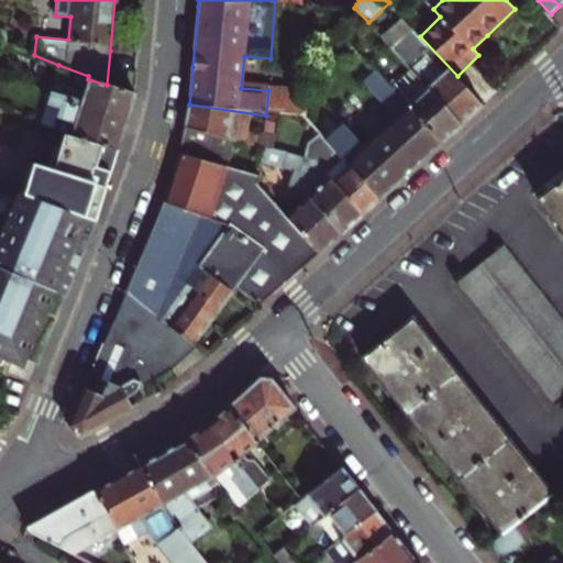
[(429,89),(463,125),(475,113),(484,105),(457,76),(420,36),(401,17),(381,35),(412,69),(429,89)]
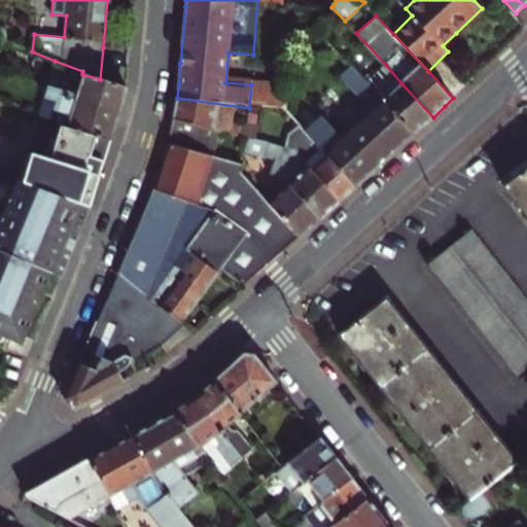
[(351,66),(366,83),(376,74),(355,51),(345,60),(351,66)]
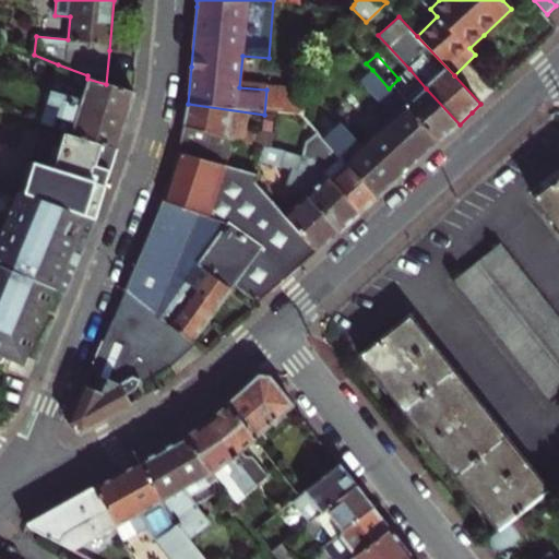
[(87,75),(58,64),(46,104),(59,107),(56,117),(74,122),(71,131),(116,147),(125,120),(133,92),(106,84),(87,79),(87,75)]
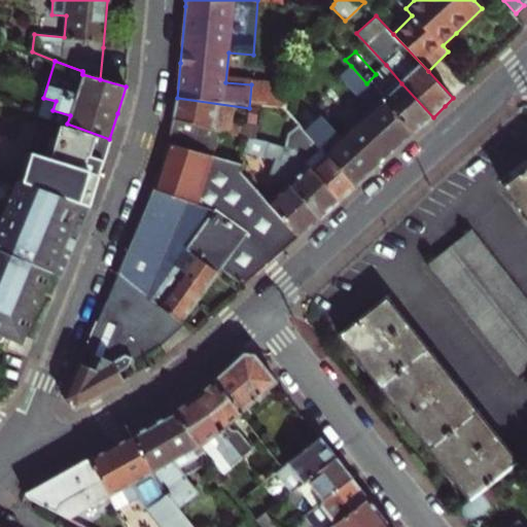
[(386,65),(376,74),(392,92),(401,83),(386,65)]
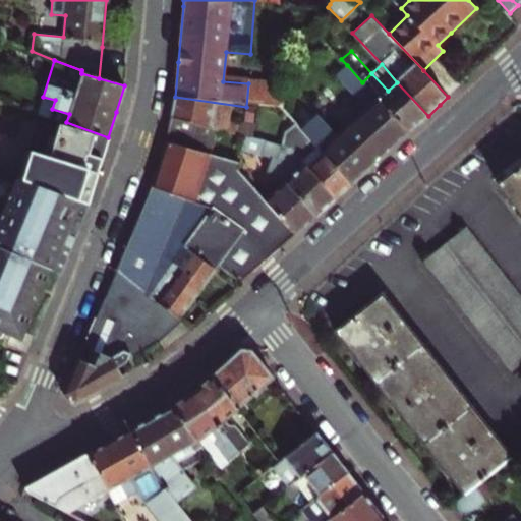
[(322,114),(303,130),(353,184),(385,156),(410,133),(362,82),(347,65),(337,74),(367,108),(343,130),(339,126),(336,128),(322,114)]
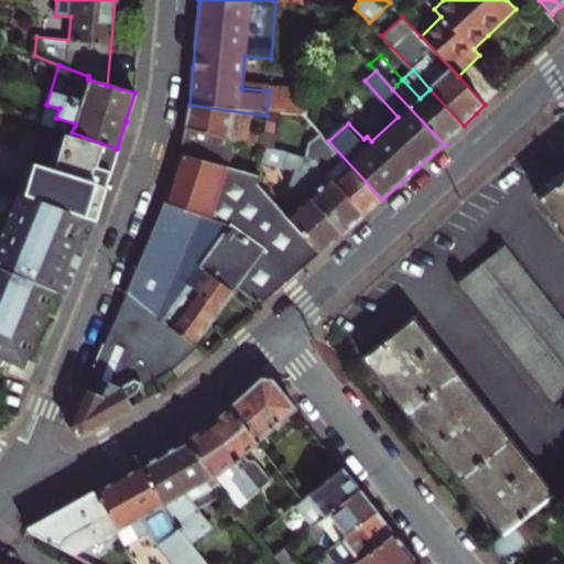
[(420,98),(402,79),(392,89),(444,144),(454,134),(464,126),(430,89),(420,98)]
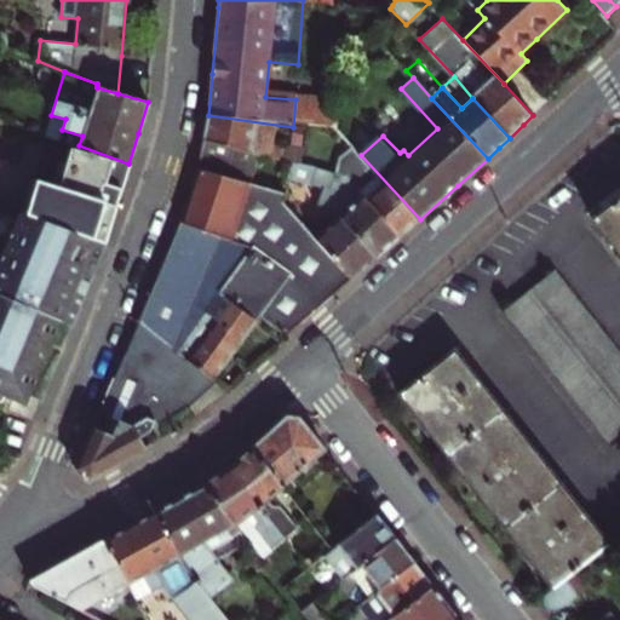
[(205,127),(202,139),(260,155),(287,162),(292,164),(293,155),(296,138),(303,139),(305,130),(293,127),(208,115),(205,127)]
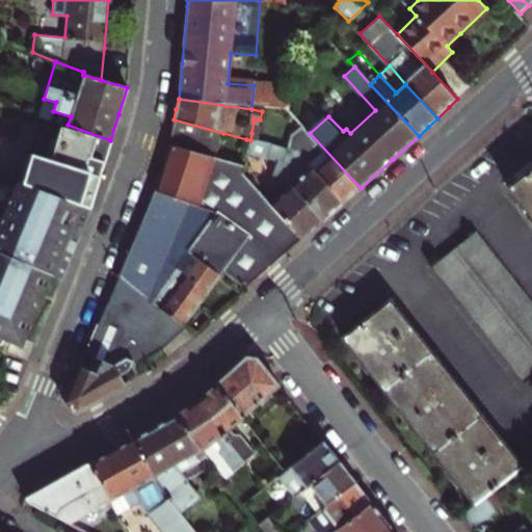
[(103,163),(110,140),(68,125),(54,120),(38,167),(23,162),(17,181),(89,208),(94,196),(103,163)]
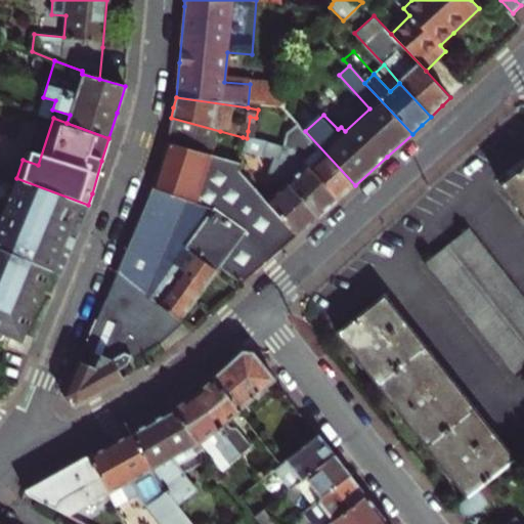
[(169,130),(166,140),(214,155),(220,131),(171,118),(169,130)]
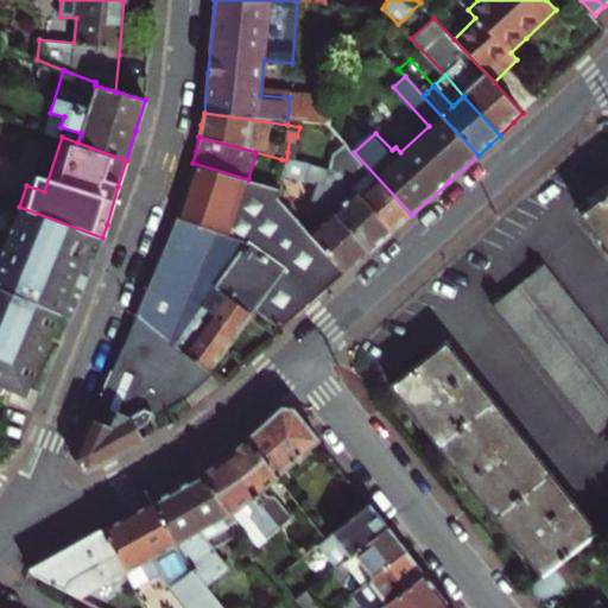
[(342,176),(356,191),(394,230),(403,223),(412,215),(354,152),(347,145),(336,156),(331,173),(342,176)]
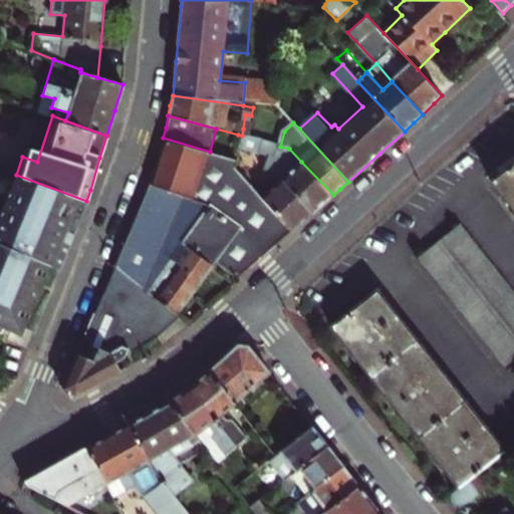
[(257,133),(243,129),(242,136),(252,139),(257,133)]
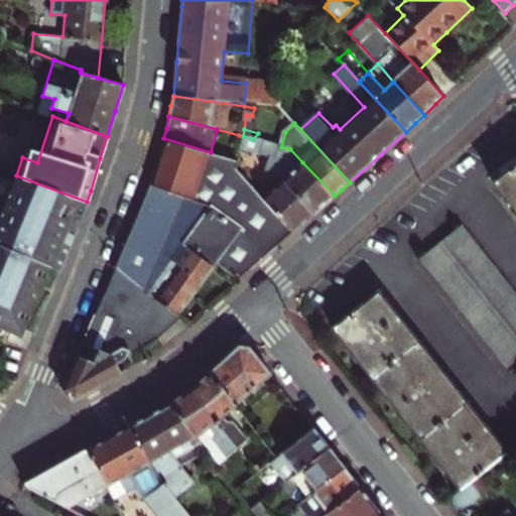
[(243,136),(239,135),(235,151),(254,157),(259,141),(253,139),(243,136)]
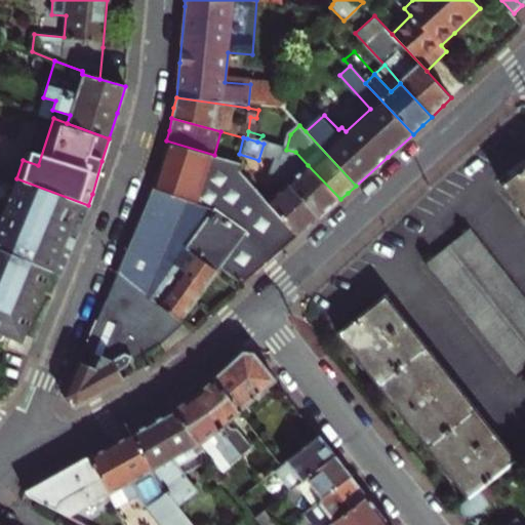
[(191,251),(195,253),(217,271),(239,286),(283,248),(297,235),(241,172),(242,163),(214,155),(166,140),(152,192),(137,226),(117,274),(152,299),(167,279),(178,265),(184,258),(186,259),(191,251)]
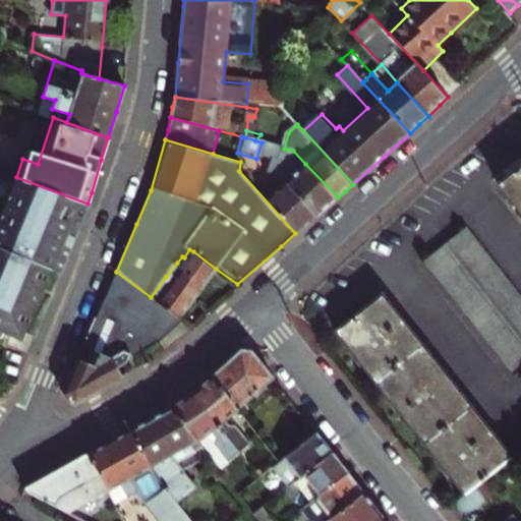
[(338,197),(305,164),(293,151),(284,149),(269,145),(268,157),(283,161),(273,171),(240,162),(239,171),(295,233),(320,213),(338,197)]
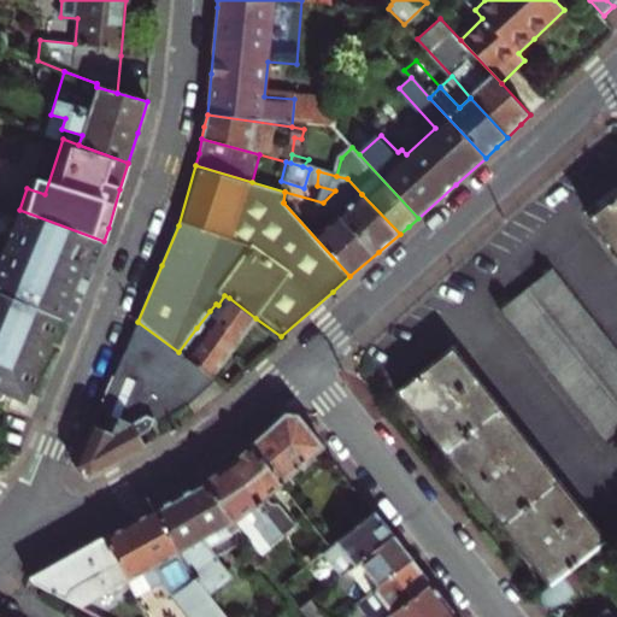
[(616,251),(616,194),(591,217),(616,251)]
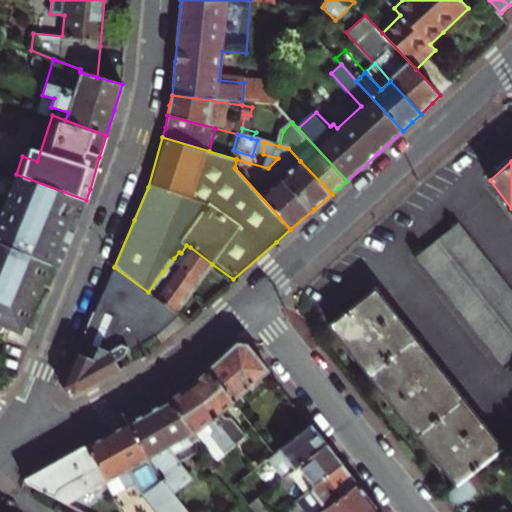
[(59,269),(73,233),(86,200),(16,174),(0,166),(0,325),(1,325),(18,333),(48,265),(59,269)]
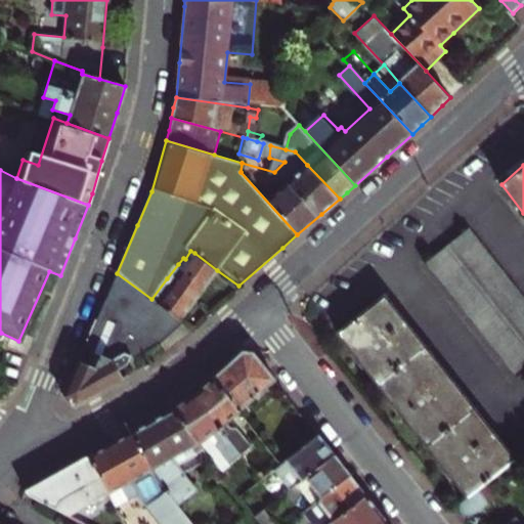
[(523,295),(471,227),(427,262),(519,377),(523,373),(523,295)]
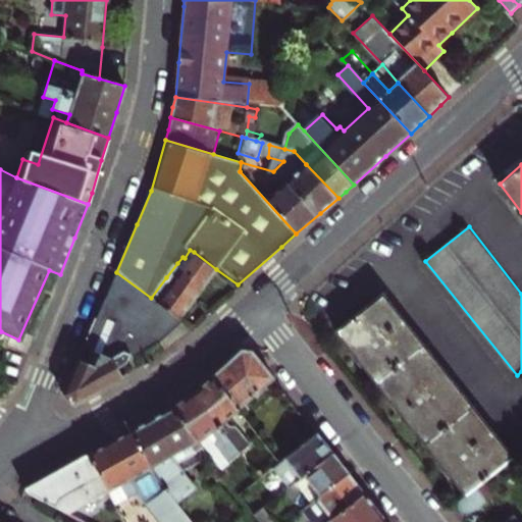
[(216,269),(194,252),(183,266),(206,283),(210,276),(216,269)]
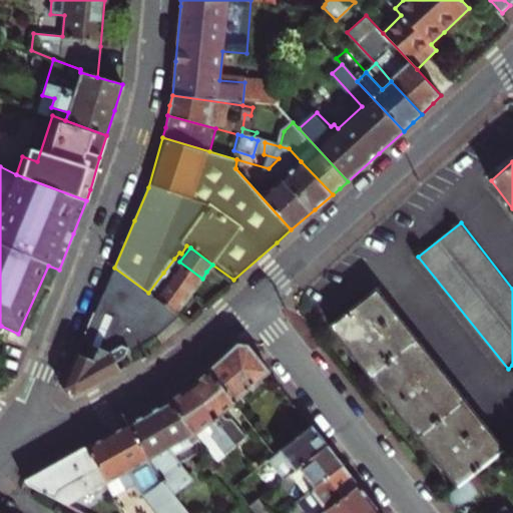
[(202,279),(179,262),(168,277),(190,294),(197,286),(202,279)]
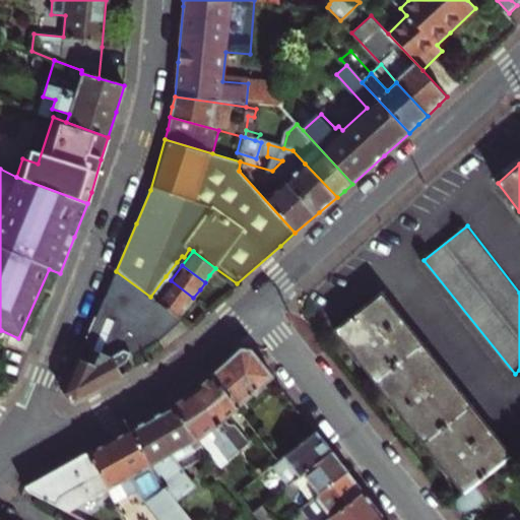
[(150,297),(116,271),(64,393),(73,401),(121,376),(116,366),(139,353),(140,355),(179,317),(155,301),(150,297)]
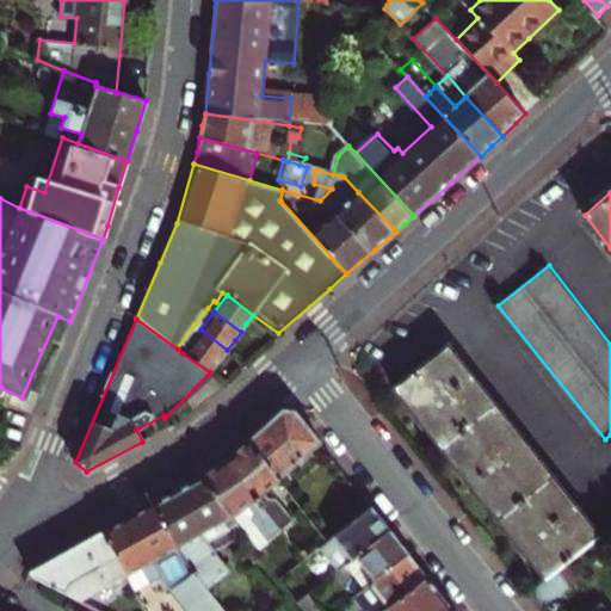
[(227,350),(201,329),(183,353),(210,372),(220,359),(227,350)]
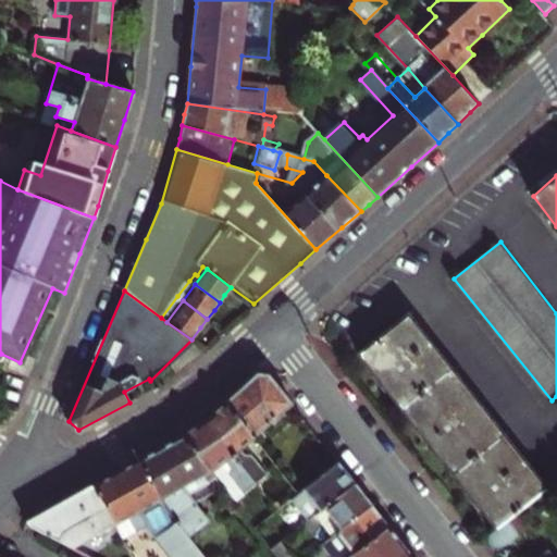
[(406,410),(454,371),(409,314),(361,355),(383,382),(406,410)]
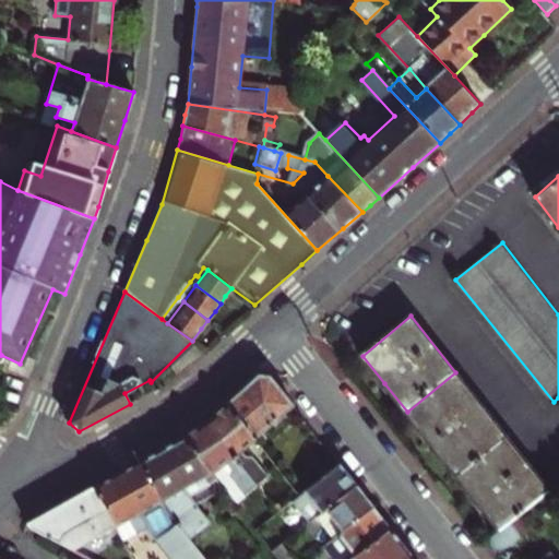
[(432,443),(455,471),(503,432),(455,372),(407,412),(432,443)]
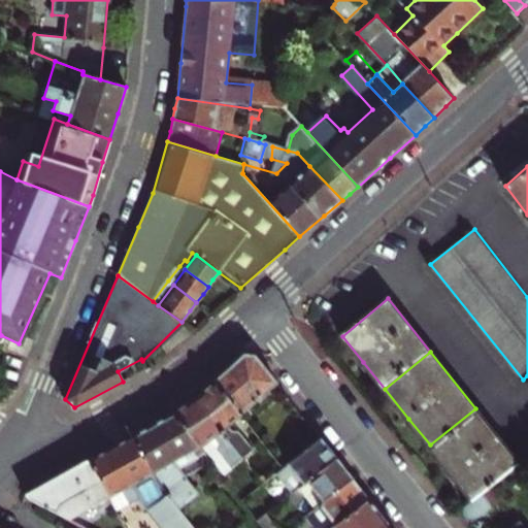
[(243,413),(278,385),(258,359),(243,358),(231,367),(217,380),(243,413)]
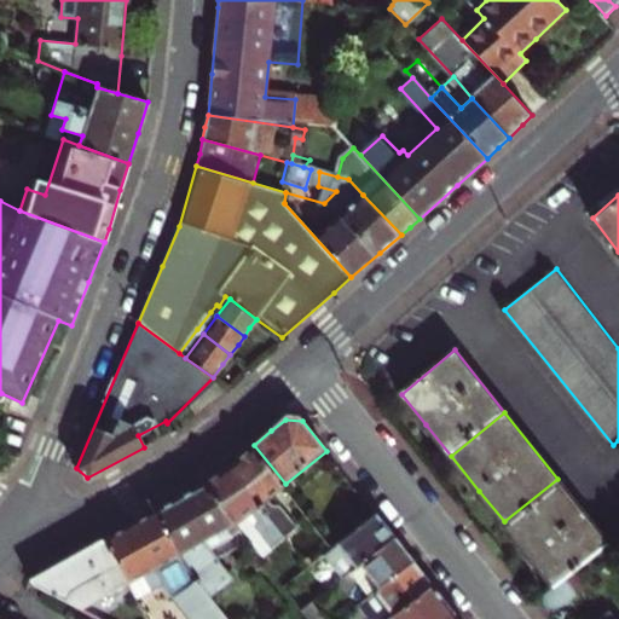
[(138,435),(144,447),(156,440),(172,432),(167,423),(166,421),(138,435)]
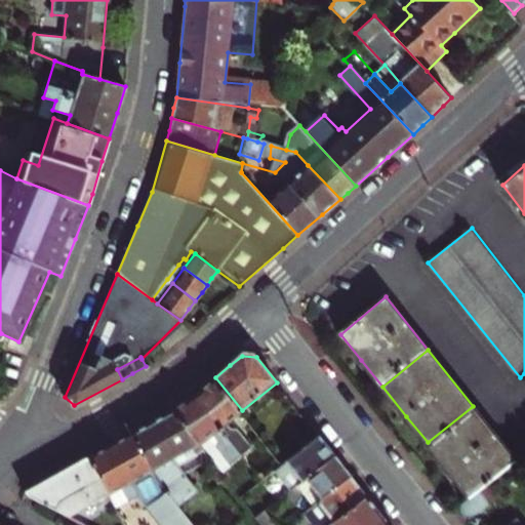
[(242,410),(215,377),(204,388),(194,396),(241,455),(253,445),(239,427),(233,426),(229,420),(242,410)]
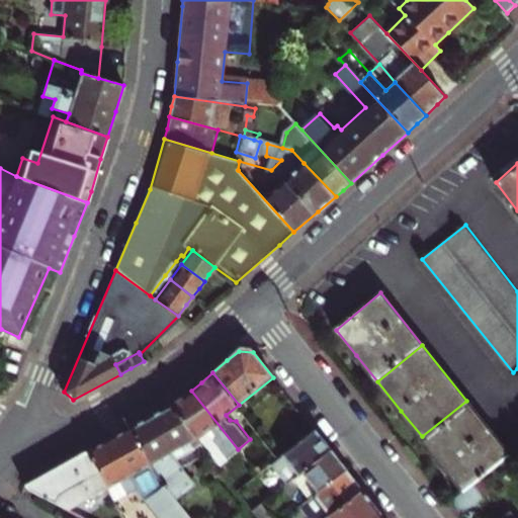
[(238,449),(191,391),(181,397),(169,404),(193,434),(217,463),(238,449)]
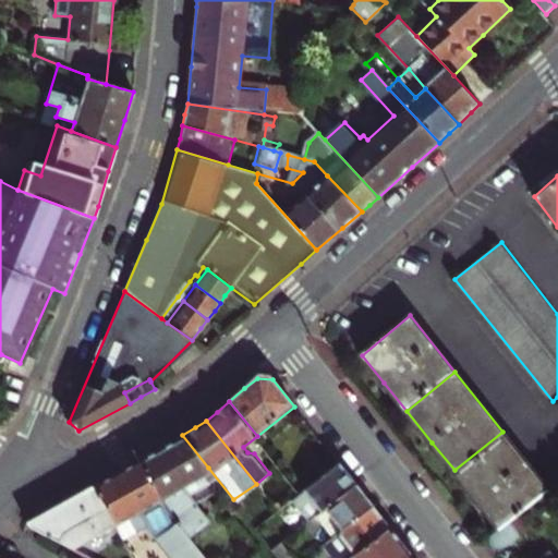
[(549,490),(502,432),(455,470),(478,500),(501,529),(511,521),(549,490)]
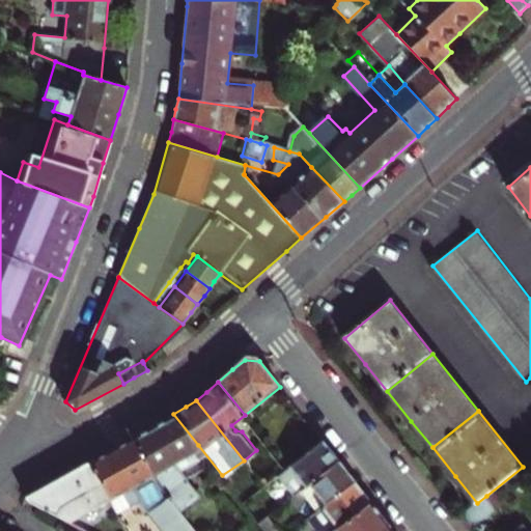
[(154,424),(132,437),(162,487),(195,527),(198,530),(229,530),(175,463),(198,445),(173,414),(154,424)]
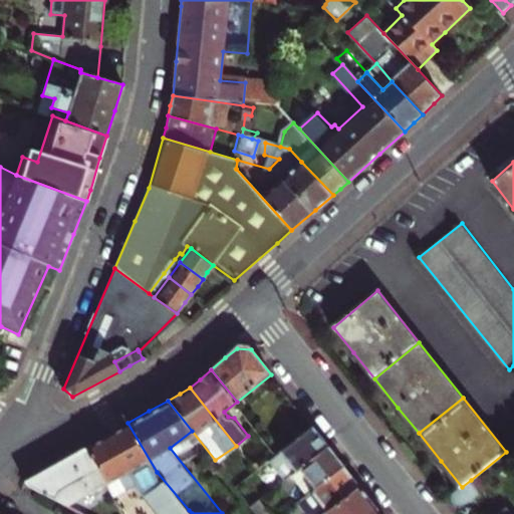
[(68,456),(94,489),(108,480),(121,488),(130,481),(158,513),(183,513),(189,510),(157,472),(127,423),(99,439),(68,456)]
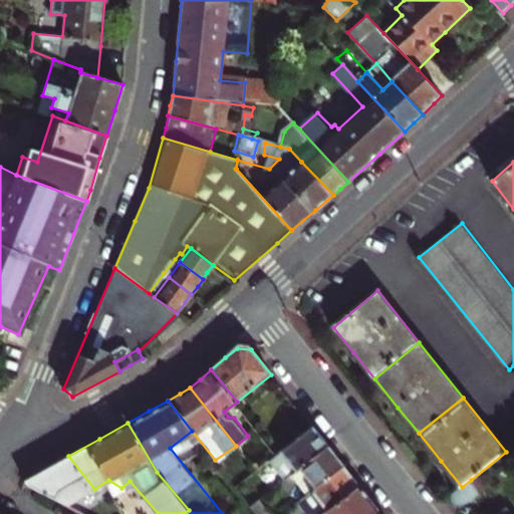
[(274,490),(293,476),(329,447),(320,436),(312,426),(277,453),(272,457),(284,472),(269,483),(274,490)]
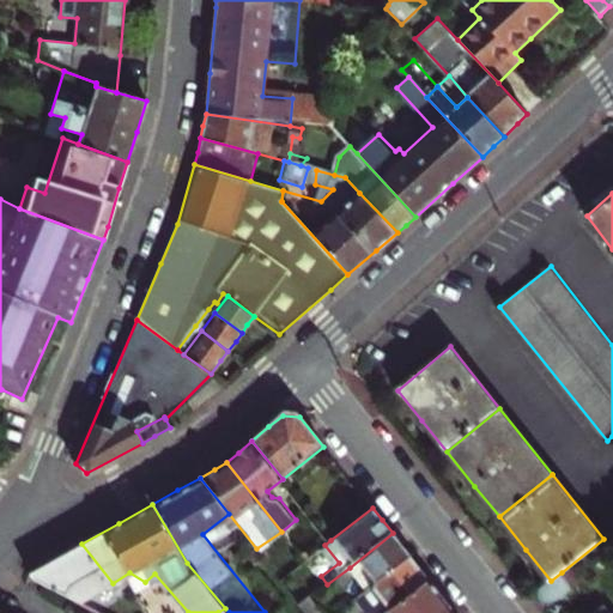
[(350,568),(368,590),(411,556),(402,546),(393,533),(350,568)]
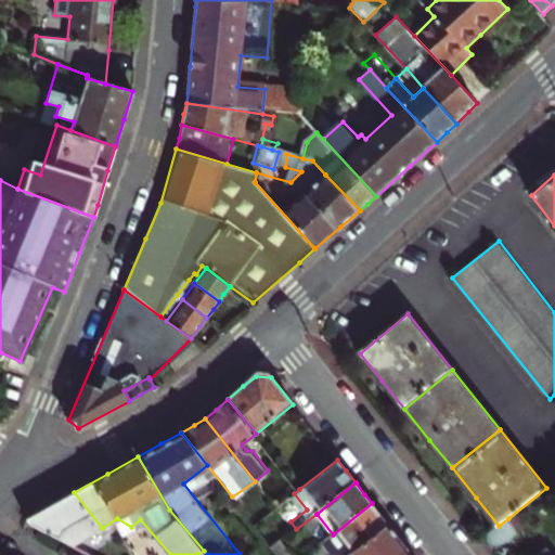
[(51,505),(22,521),(75,549),(90,538),(92,541),(105,533),(102,528),(74,492),(51,505)]
